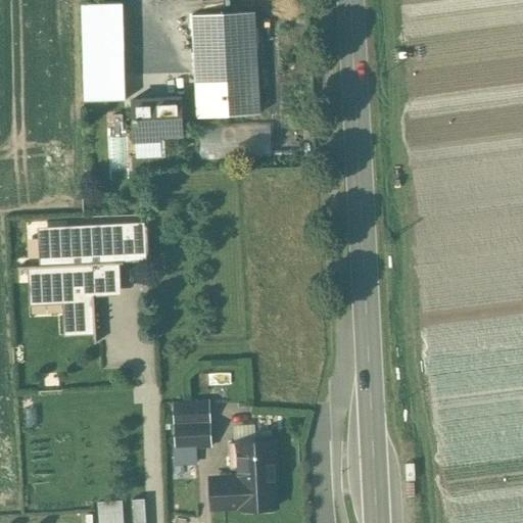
[(254,11),(191,14),(196,119),(260,115),(254,11)]
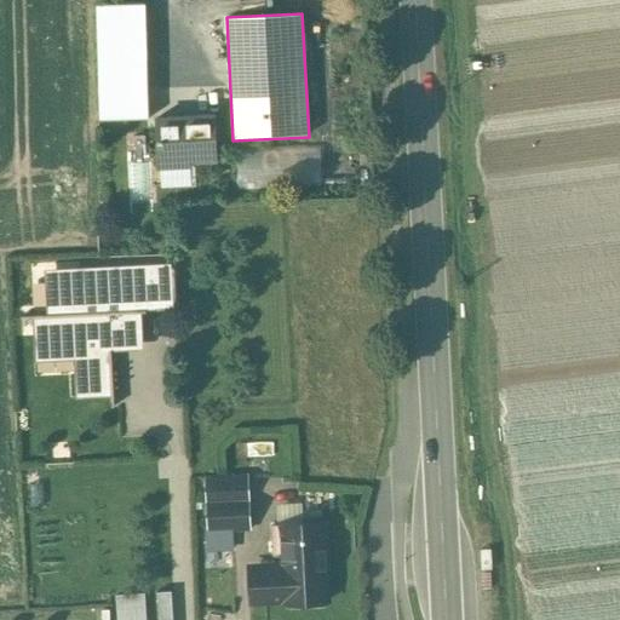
[(136,109),(136,73),(92,73),(92,109),(136,109)]
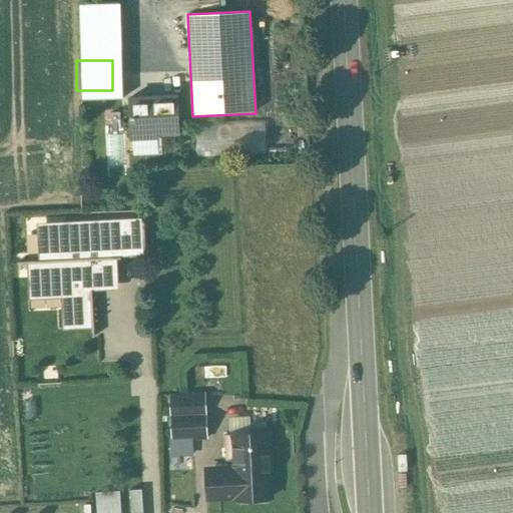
[(178,93),(127,96),(130,141),(159,140),(159,134),(180,133),(178,93)]
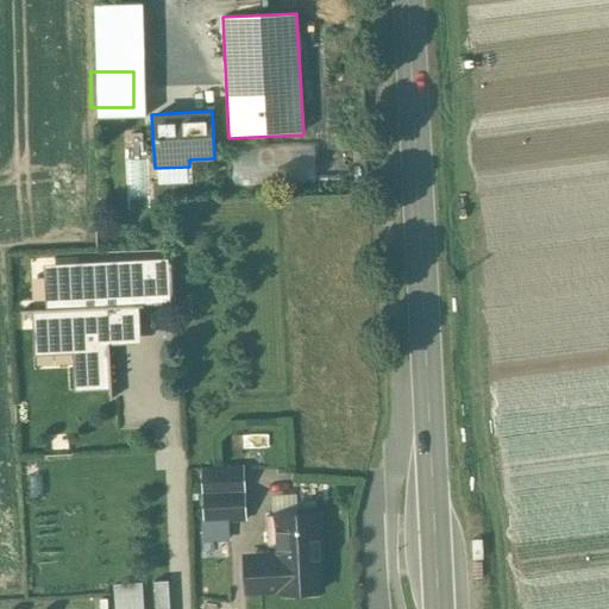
[(314,182),(315,144),(233,143),(232,181),(314,182)]
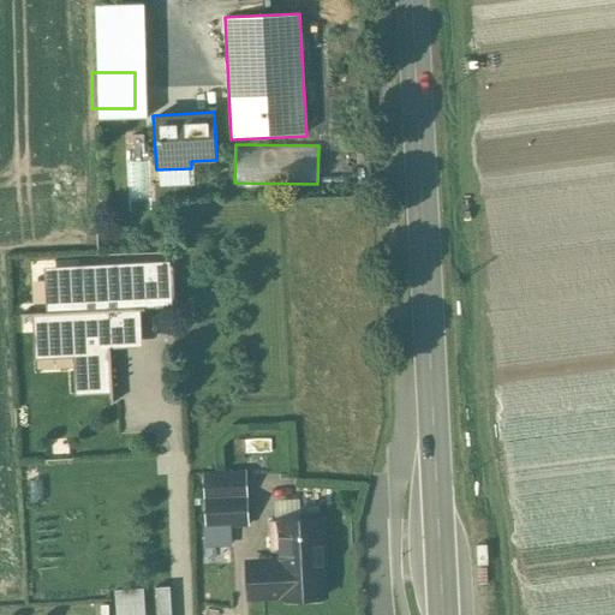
[(153,290),(151,266),(52,270),(53,312),(39,314),(41,352),(78,351),(79,388),(112,387),(108,334),(123,334),(121,310),(139,309),(138,291),(153,290)]
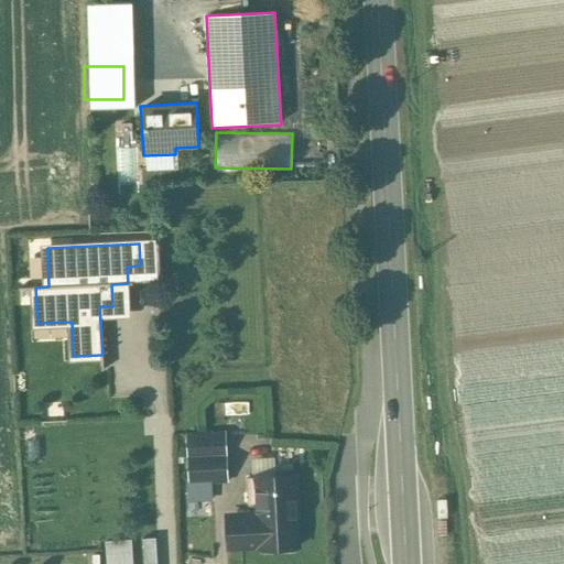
[(226,434),(185,435),(186,457),(227,455),(226,434)]
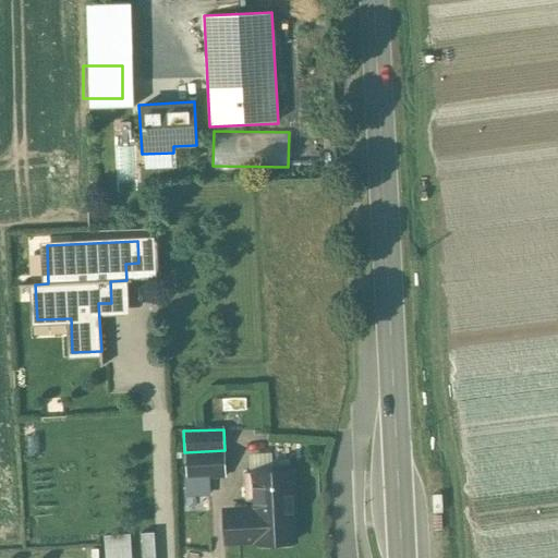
[(225,450),(184,452),(186,478),(226,476),(225,450)]
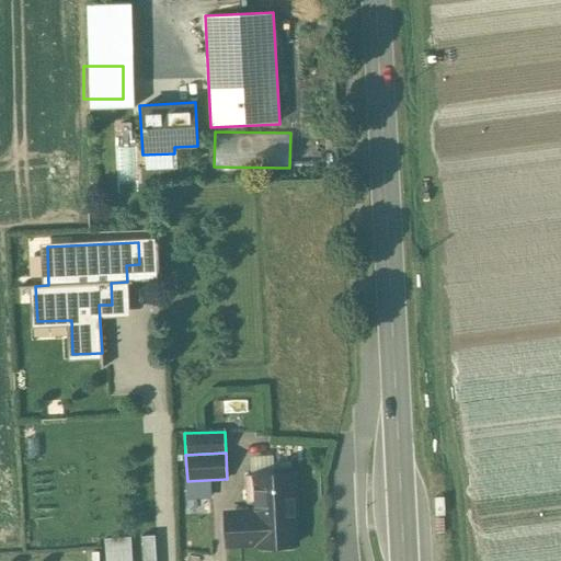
[(294,473),(245,476),(247,503),(255,503),(255,513),(233,514),(226,523),(227,545),(256,542),(256,546),(297,544),(294,473)]
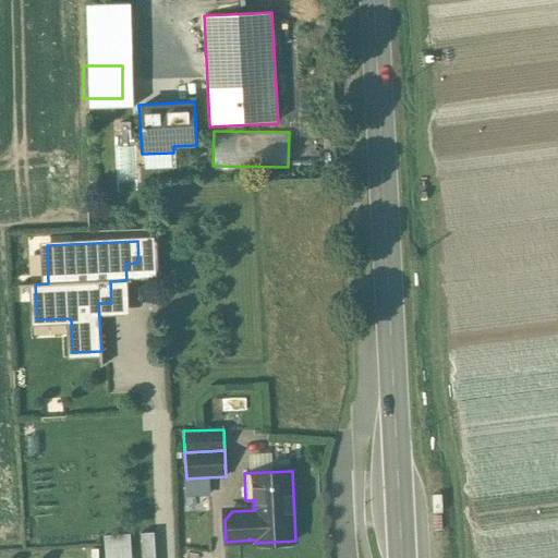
[(129,557),(129,532),(102,532),(104,557),(129,557)]
